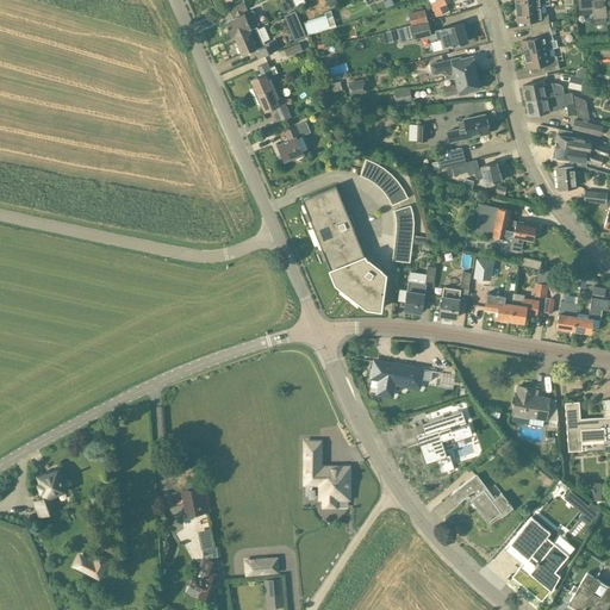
[(450,10),(447,2),(450,0),(435,0),(436,1),(430,5),(436,17),(450,10)]
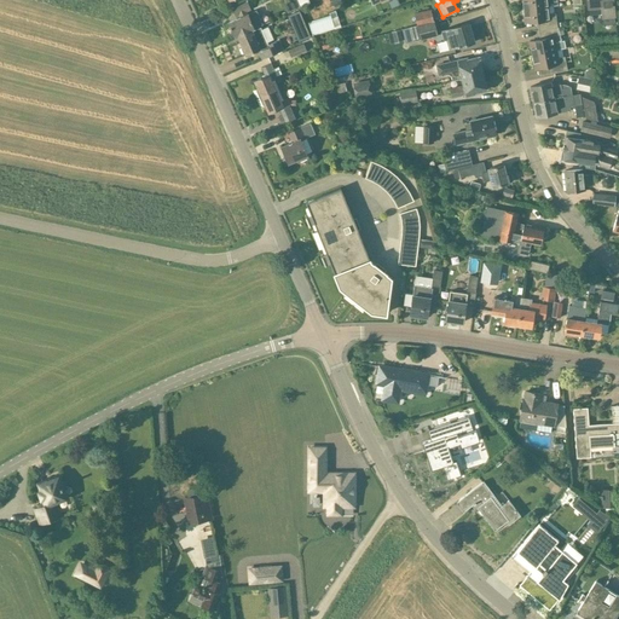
[(586,0),(588,10),(601,9),(602,19),(617,18),(614,0),(586,0)]
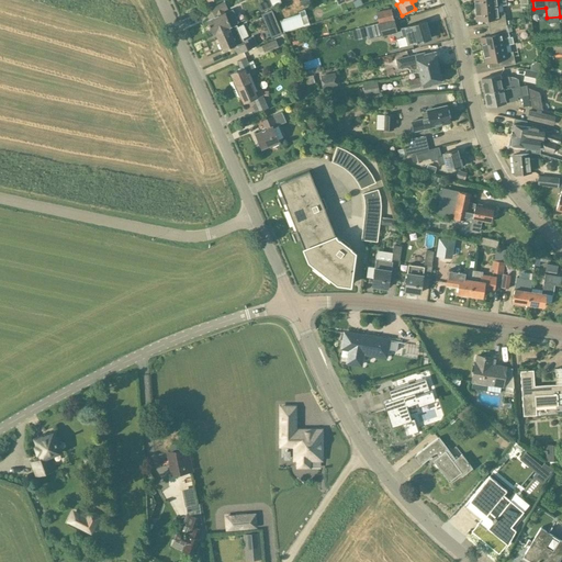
[(214,34),(216,33),(229,27),(232,26),(231,25),(238,22),(233,10),(225,13),(224,11),(227,9),(224,1),(211,8),(215,18),(208,21),(214,34)]
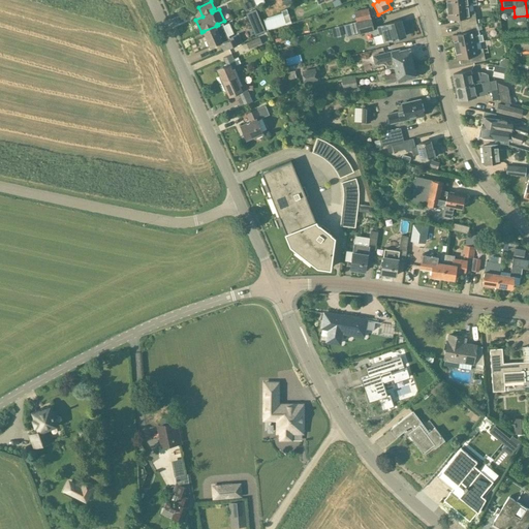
[(468,5),(447,7),(448,20),(459,19),(460,26),(462,26),(477,23),(475,11),(469,11),(468,5)]
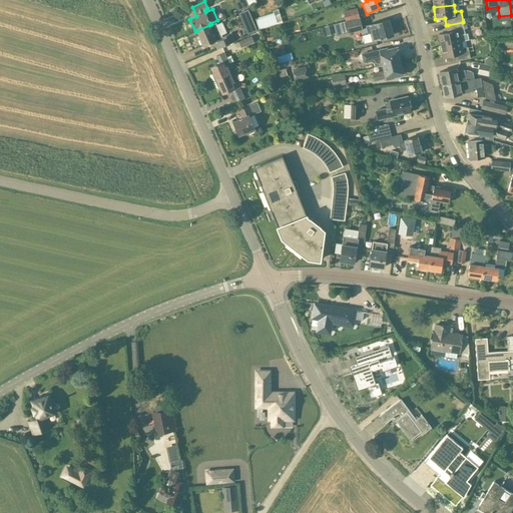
[(344,11),(346,21),(360,18),(358,7),(344,11)]
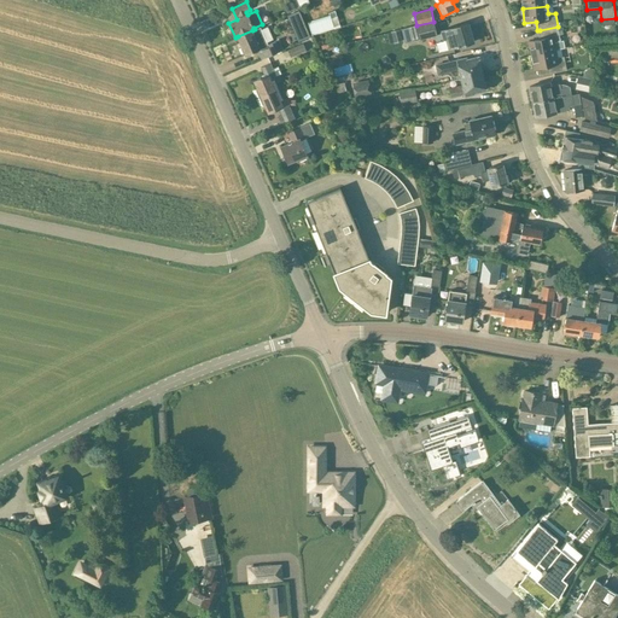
[(299,11),(287,16),(290,22),(302,17),(299,11)]
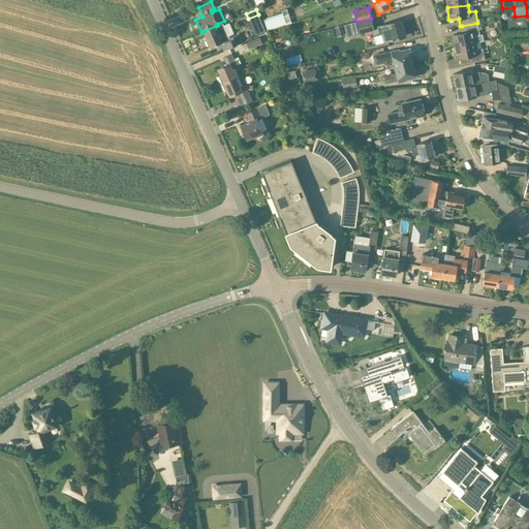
[(267,30),(291,22),(288,10),(263,18),(267,30)]
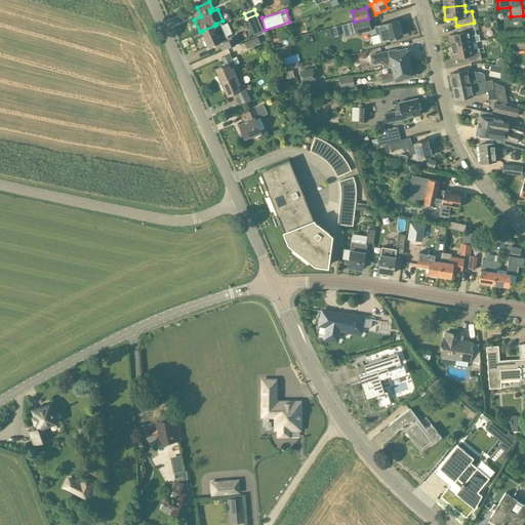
[(368,18),(354,22),(340,25),(344,36),(351,35),(371,31),(368,18)]
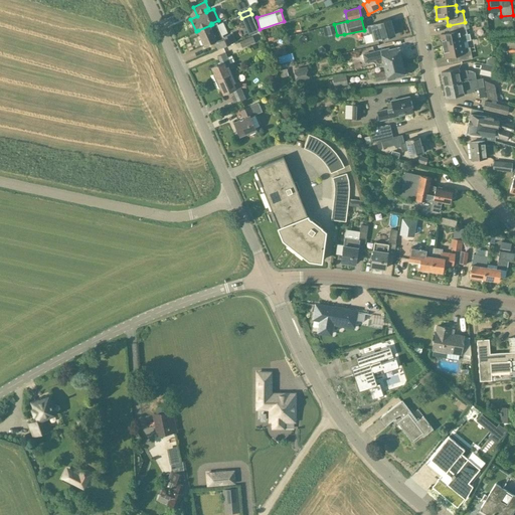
[(367,26),(369,34),(371,33),(374,41),(395,35),(390,19),(367,26)]
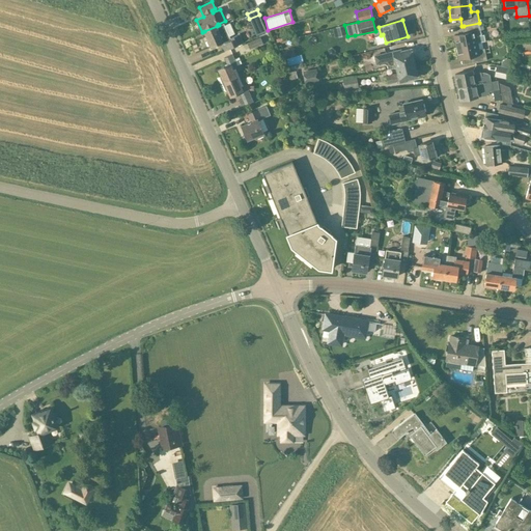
[(465,33),(453,36),(456,48),(477,44),(476,36),(481,35),(479,27),(483,26),(482,22),(479,23),(464,26),(465,33)]
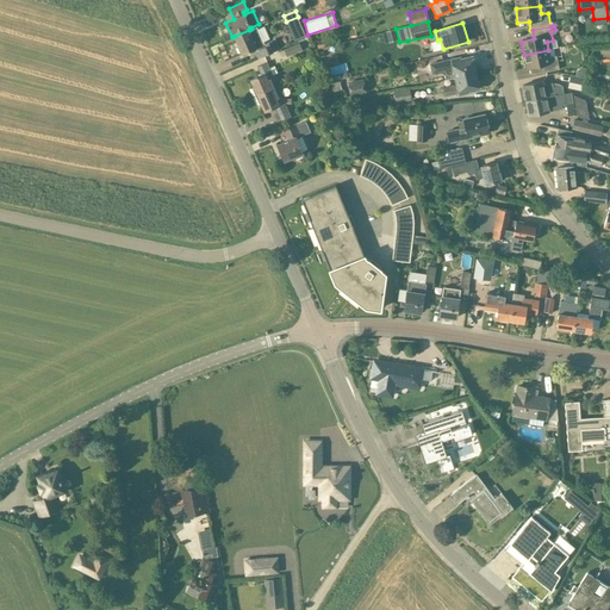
[(249,30),(235,36),(243,54),(255,49),(260,58),(279,49),(275,39),(263,44),(256,27),(249,31),(249,30)]
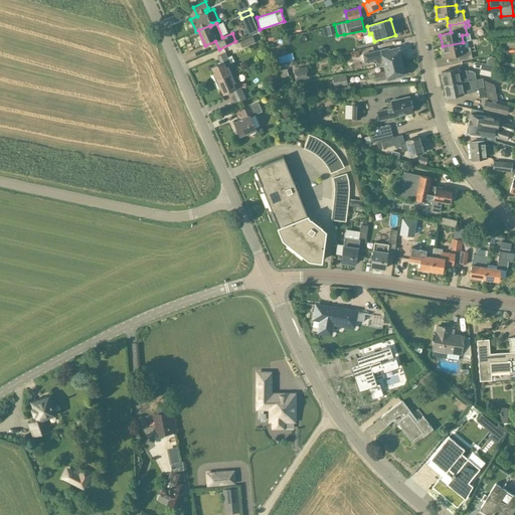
[(252,36),(239,41),(242,47),(255,42),(263,40),(260,32),(252,35),(252,36)]
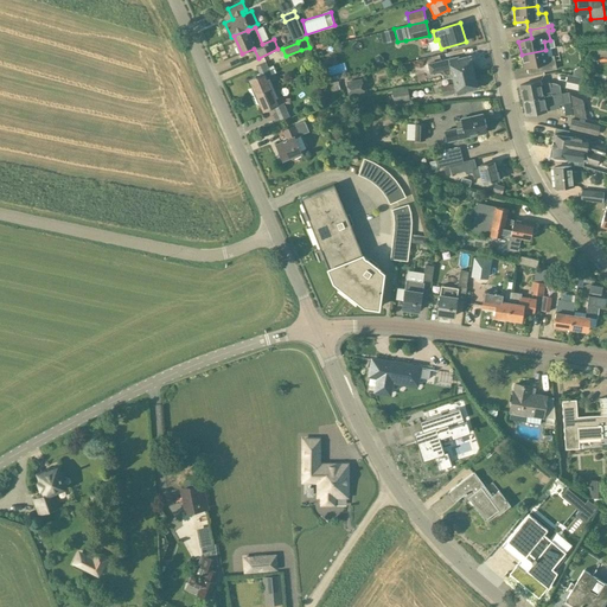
[(323,49),(324,61),(333,59),(332,48),(323,49)]
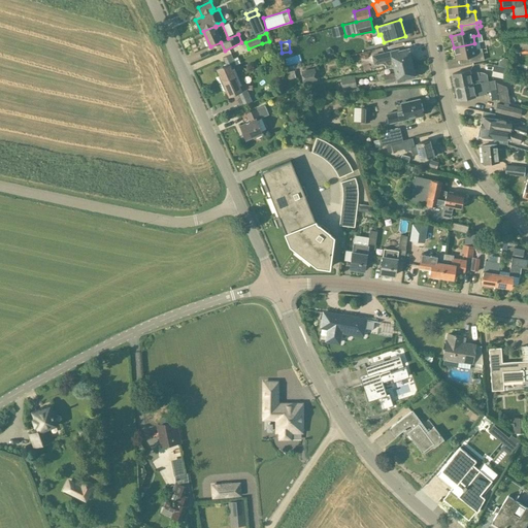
[(476,48),(474,43),(454,47),(456,59),(459,59),(460,65),(485,60),(482,47),(476,48)]
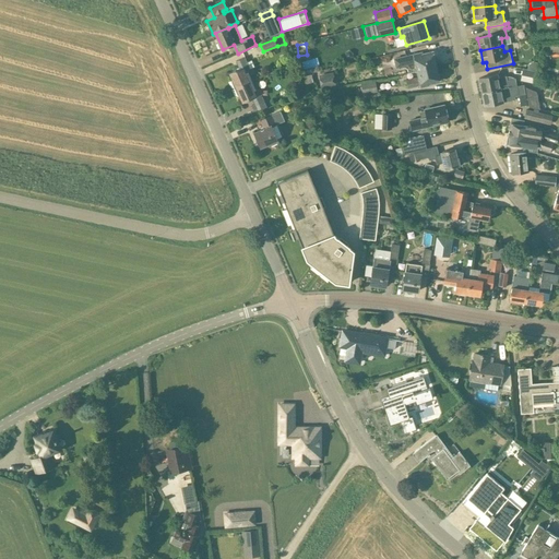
[(408,73),(417,71),(437,67),(433,51),(423,54),(423,52),(393,59),(396,70),(405,68),(407,69),(408,73)]
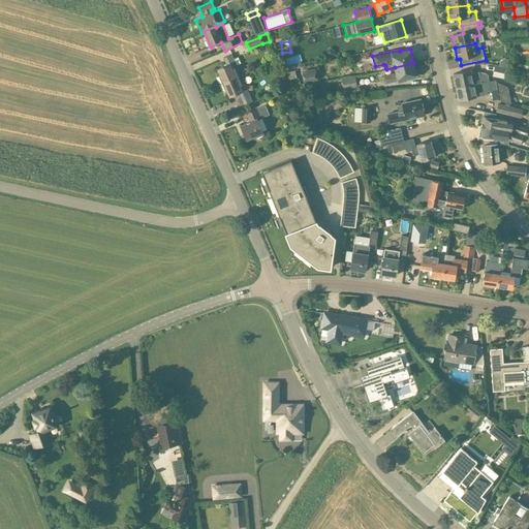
[(360,53),(361,63),(373,61),(371,51),(360,53)]
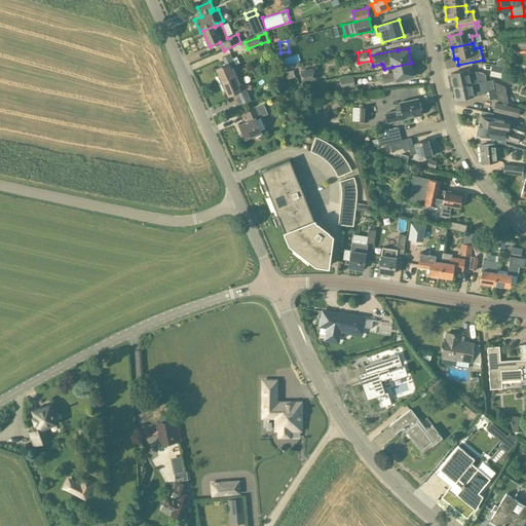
[(222,58),(225,64),(216,68),(223,83),(237,77),(233,68),(236,67),(230,53),(222,58)]
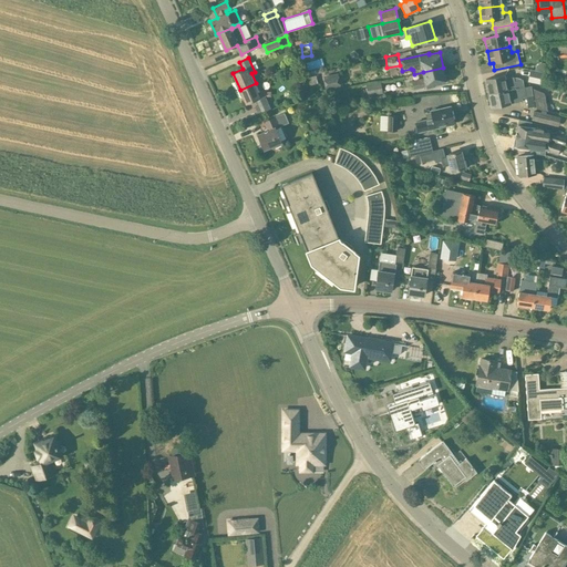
[(536,66),(535,70),(544,72),(546,64),(540,62),(536,66)]
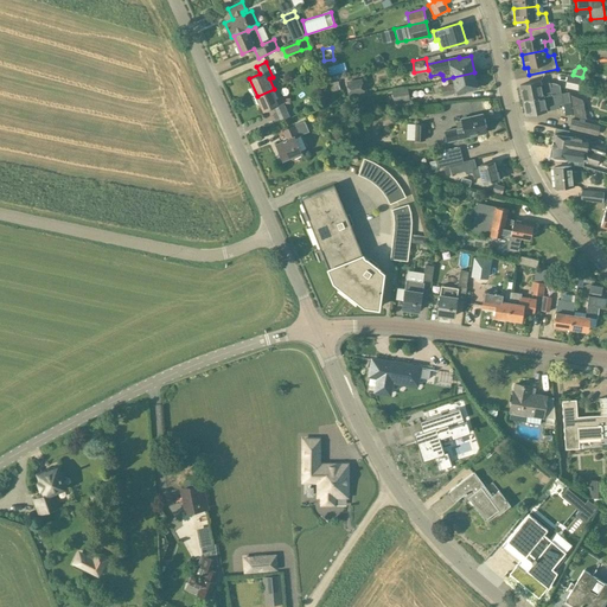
[(453,77),(454,83),(440,87),(442,96),(457,94),(458,95),(467,93),(467,91),(478,88),(474,72),(453,77)]
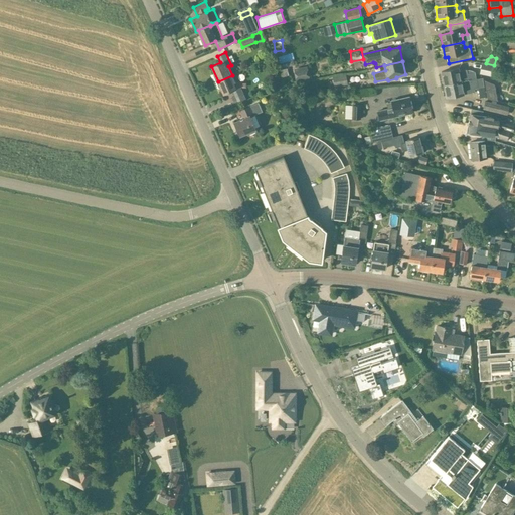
[(307,66),(294,69),(297,81),(310,79),(307,66)]
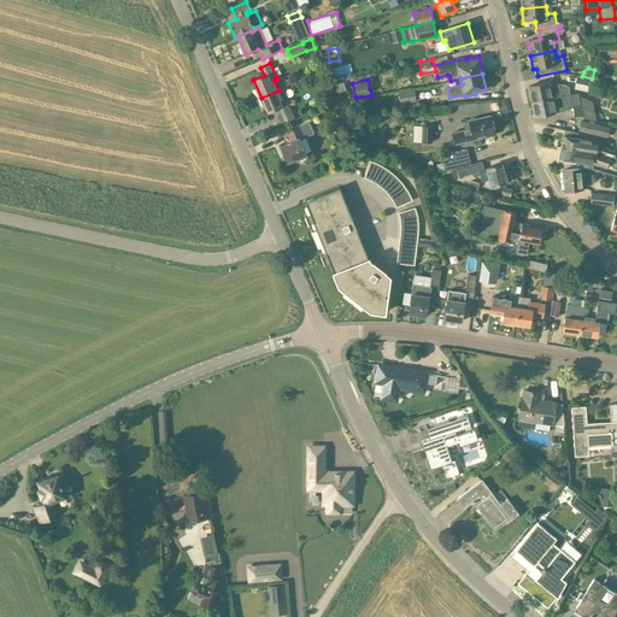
[(528,87),(532,103),(570,94),(569,86),(560,88),(559,83),(551,86),(550,82),(528,87)]
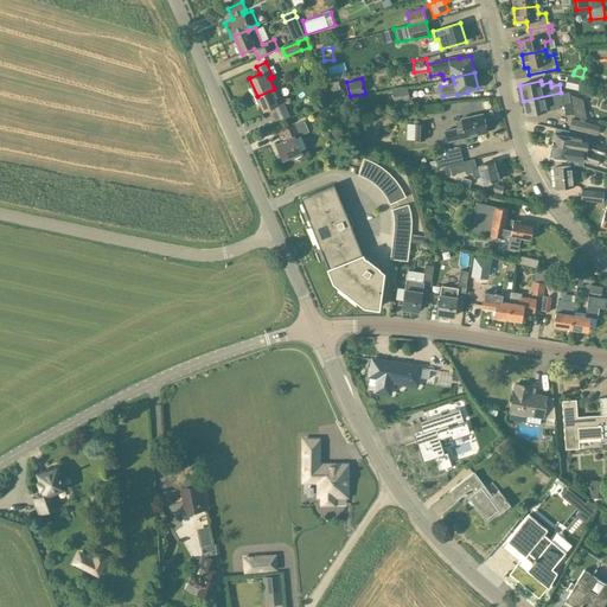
[(408,88),(391,90),(394,102),(410,100),(408,88)]
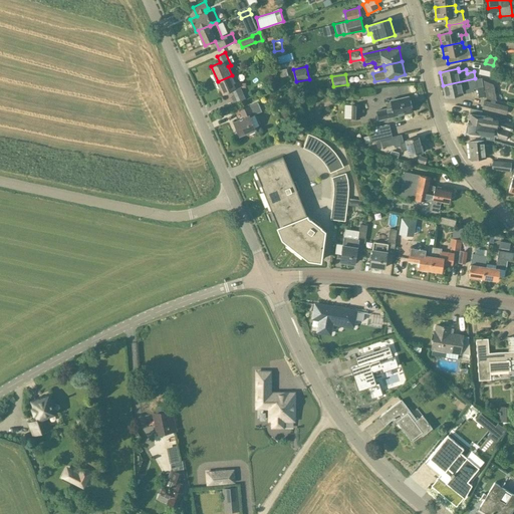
[(238,80),(235,82),(232,75),(218,81),(223,94),(232,90),(234,95),(231,96),(234,103),(245,97),(238,80)]
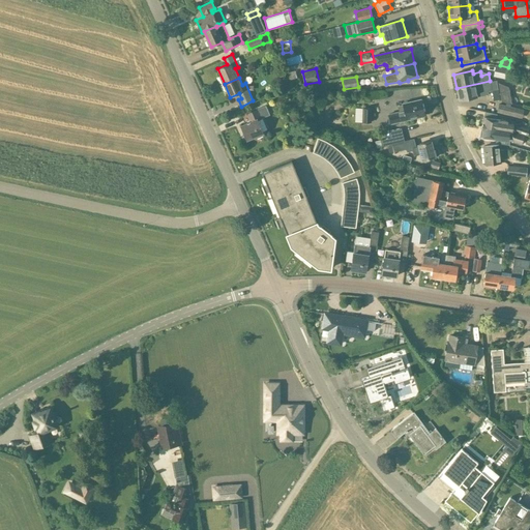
[(496,80),(490,81),(457,88),(460,101),(477,97),(477,96),(489,94),(489,92),(492,91),(494,100),(500,99),(496,80)]
